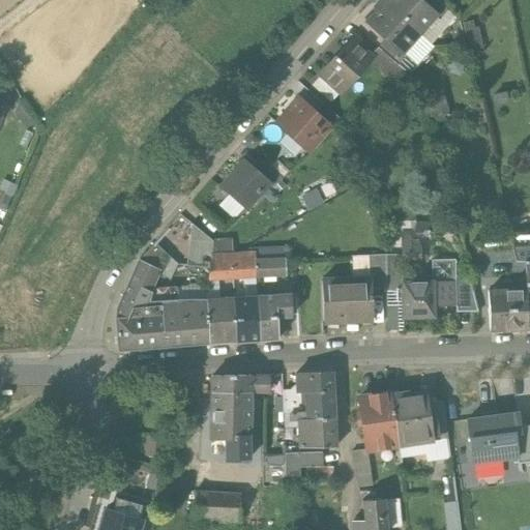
[(381,0),(380,1),(418,35),(434,18),(435,17),(420,3),(416,0),(381,0)]
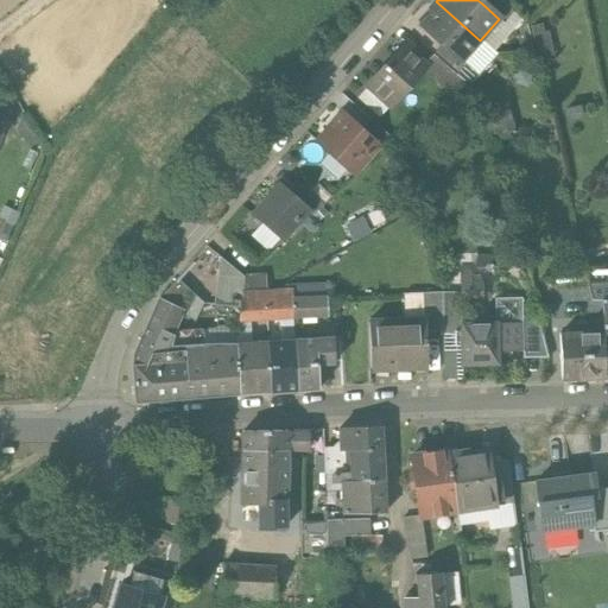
[(483,0),(482,4),(499,19),(498,20),(504,25),(514,13),(499,0),(483,0)]
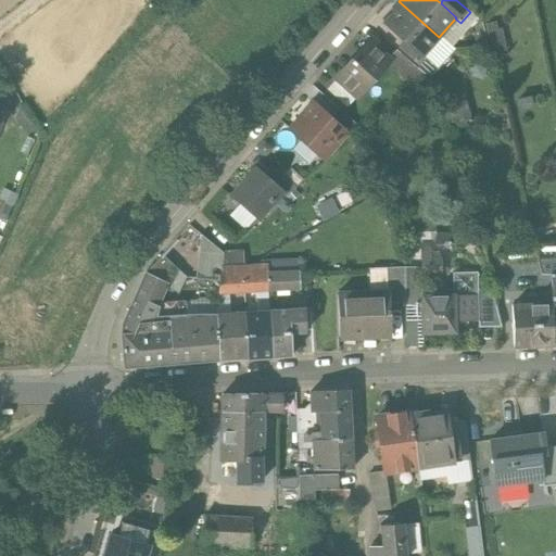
[(386,24),(405,41),(421,57),(422,55),(439,37),(399,1),(392,10),(395,13),(386,24)]
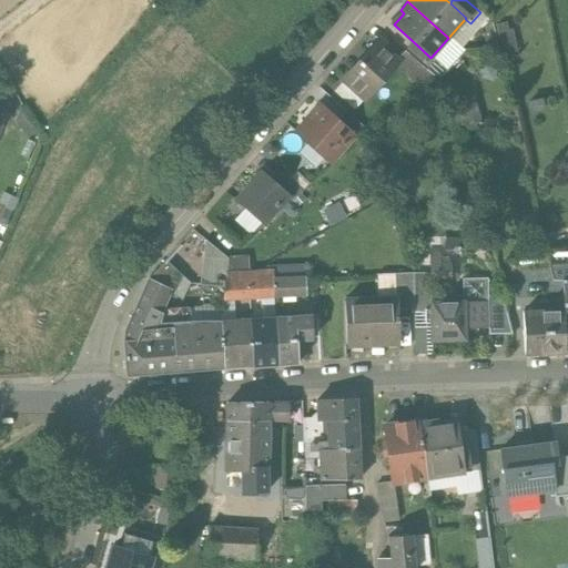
[(414,42),(405,52),(427,72),(437,61),(432,57),(430,58),(414,42)]
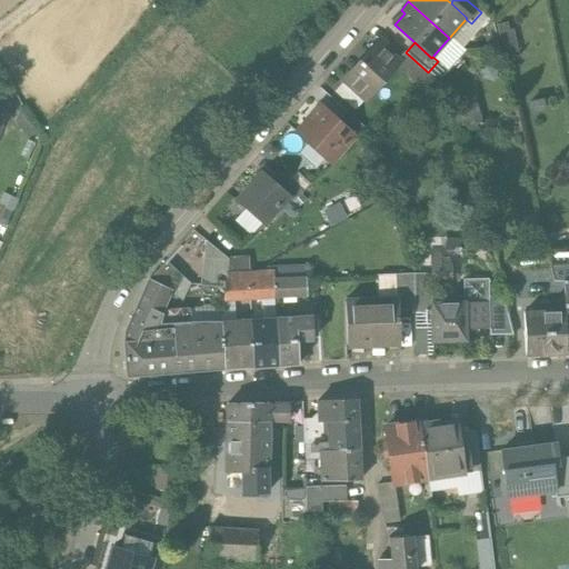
[(343,81),(366,100),(397,65),(398,63),(397,62),(377,43),(343,81)]
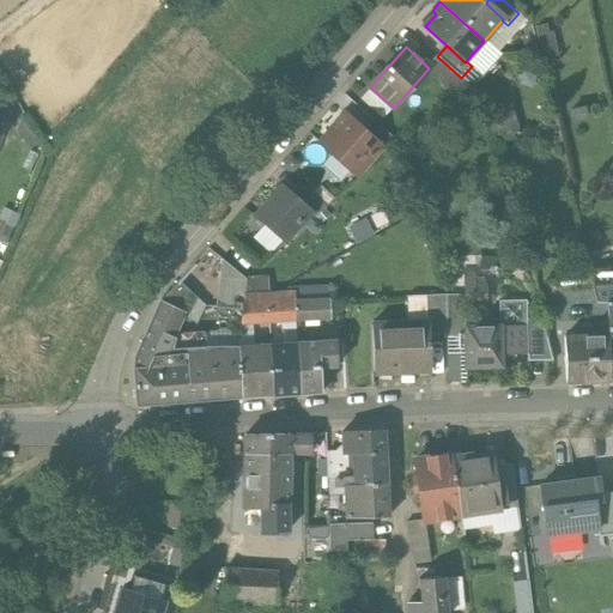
[(437,56),(428,67),(429,68),(428,70),(456,95),(469,85),(461,78),(437,56)]
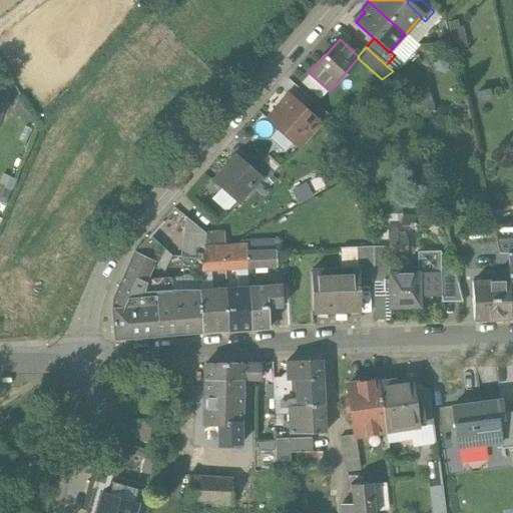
[(289,96),(267,120),(298,147),(318,125),(319,124),(305,111),(289,96)]
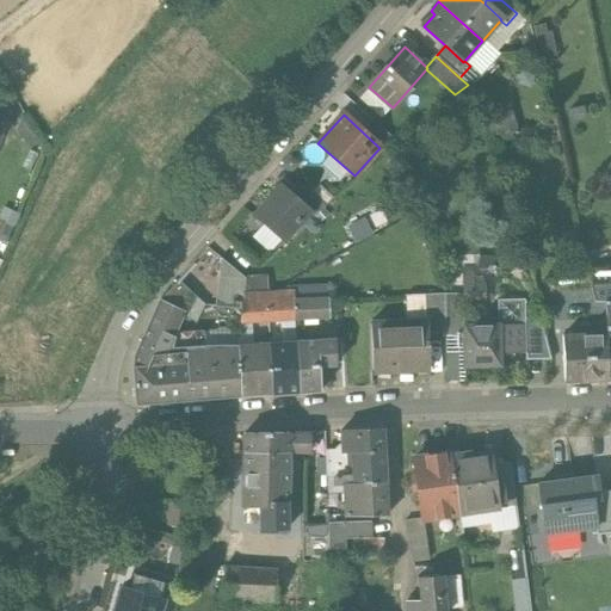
[(374,122),(363,133),(380,148),(378,149),(383,153),(394,140),(374,122)]
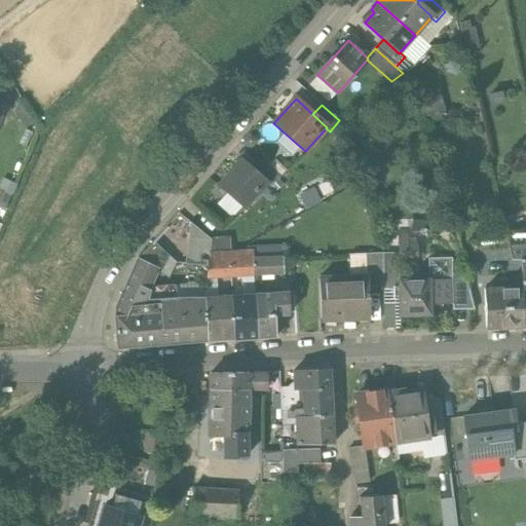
[(240,160),(219,186),(243,208),(264,185),(266,183),(255,173),(240,160)]
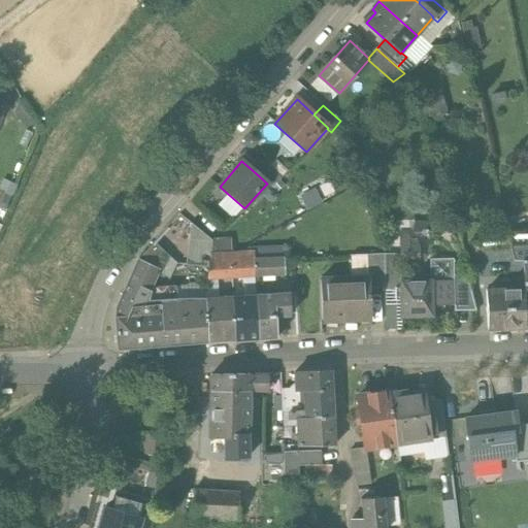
[(264,164),(256,173),(267,184),(265,186),(269,190),(281,179),(264,164)]
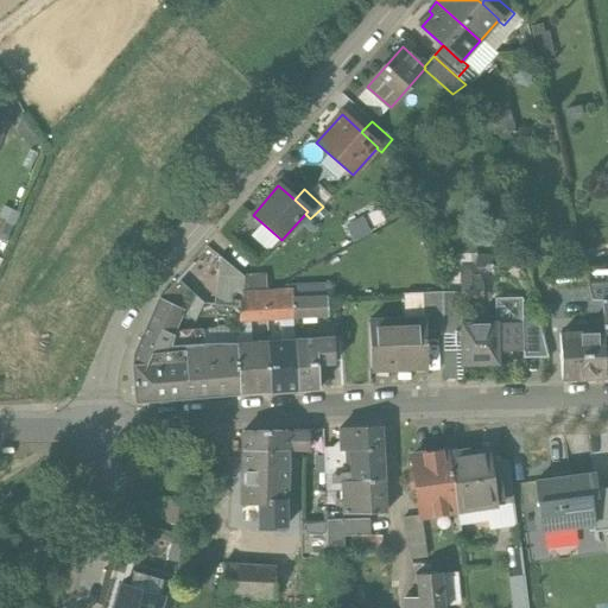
[(214,306),(240,309),(241,295),(244,278),(220,258),(214,306)]
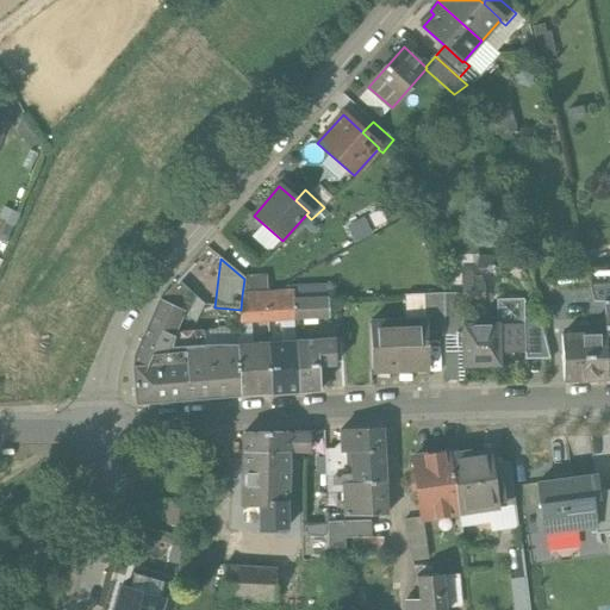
[(137,404),(240,396),(237,347),(207,348),(168,350),(172,336),(182,312),(187,315),(195,298),(178,281),(160,302),(136,355),(135,369),(137,404)]
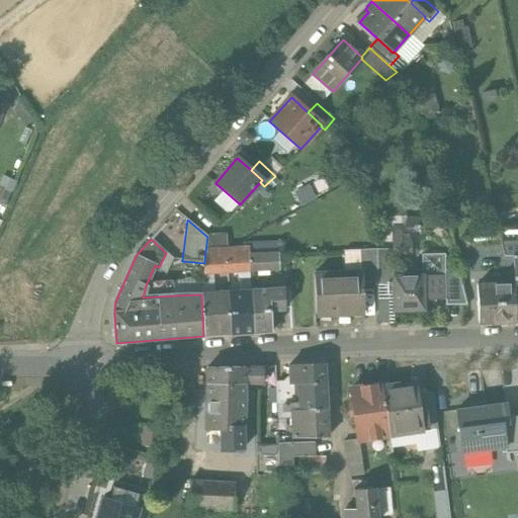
[(514,274),(513,256),(505,257),(502,242),(482,244),(483,257),(482,257),(482,274),(514,274)]
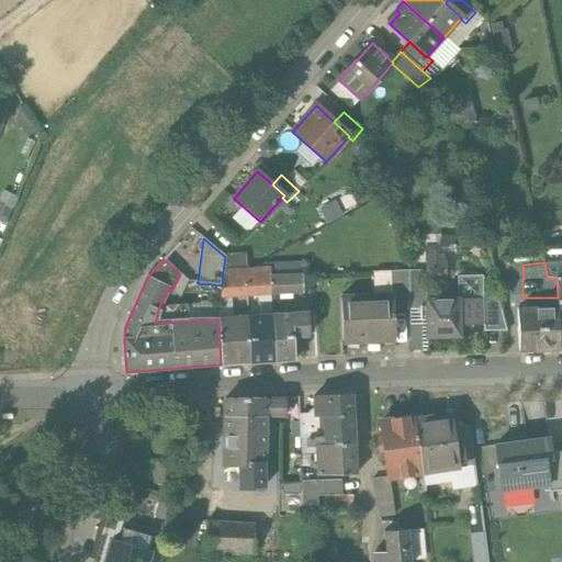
[(447,265),(426,265),(426,280),(447,280),(447,265)]
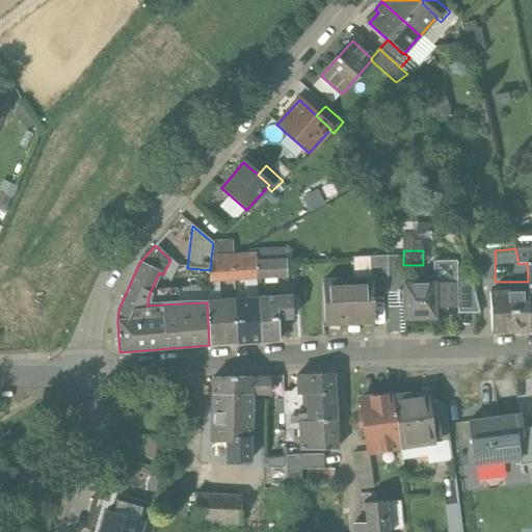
[(215,258),(212,258),(213,282),(233,281),(232,257),(221,257),(221,253),(214,253),(215,258)]
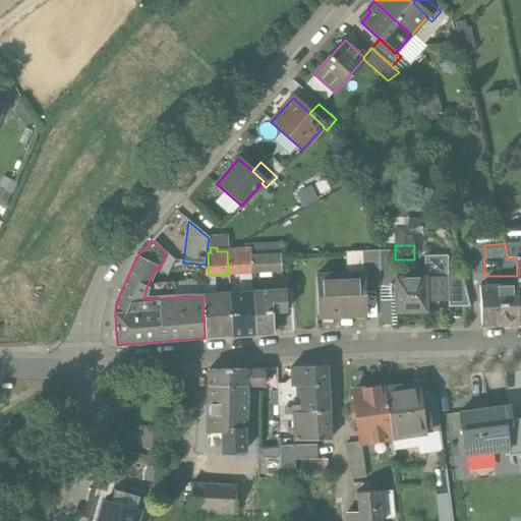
[(227,251),(228,275),(250,274),(249,257),(258,256),(258,249),(227,251)]
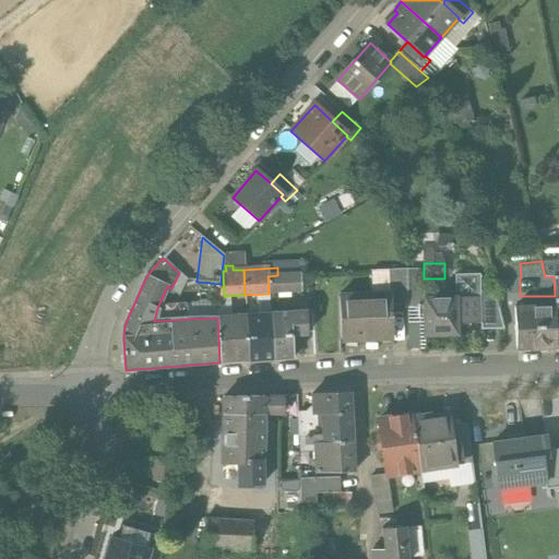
[(392,296),(392,306),(407,306),(406,270),(389,271),(389,296),(392,296)]
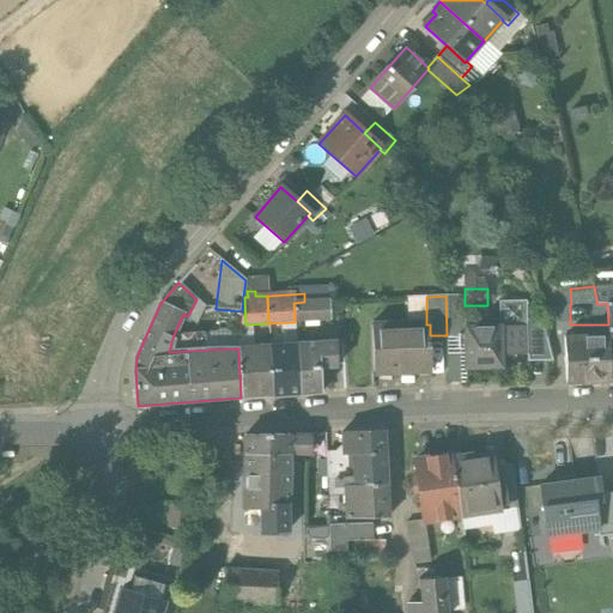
[(374,375),(431,372),(430,335),(430,325),(426,325),(426,297),(407,297),(407,326),(371,326),(374,375)]
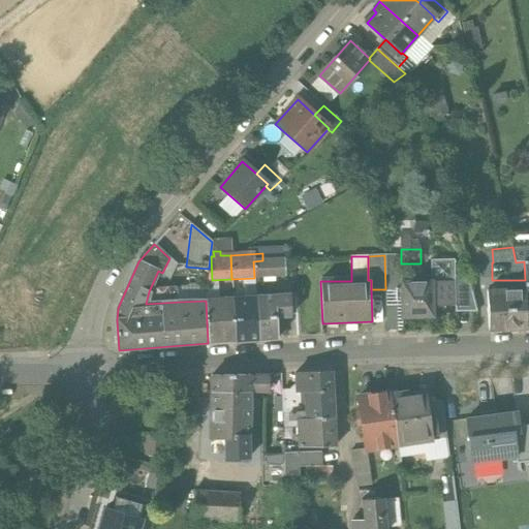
[(253,261),(254,278),(284,277),(284,259),(262,260),(253,261)]
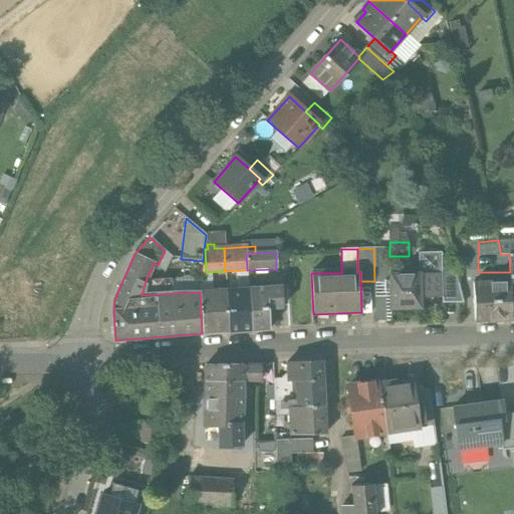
[(391,294),(391,309),(420,308),(420,300),(433,300),(433,298),(442,297),(442,268),(442,256),(443,256),(443,254),(442,254),(441,253),(419,253),(419,274),(390,275),(391,281),(391,294)]
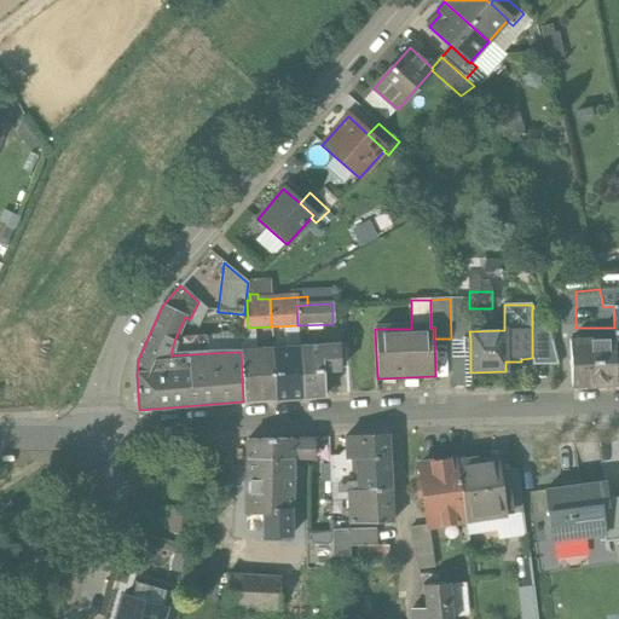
[(548,323),(532,323),(532,358),(532,366),(559,365),(548,323)]
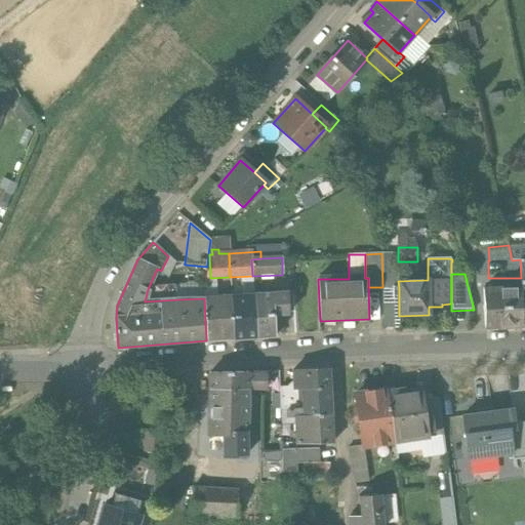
[(485,328),(523,327),(522,308),(522,289),(484,290),(485,328)]
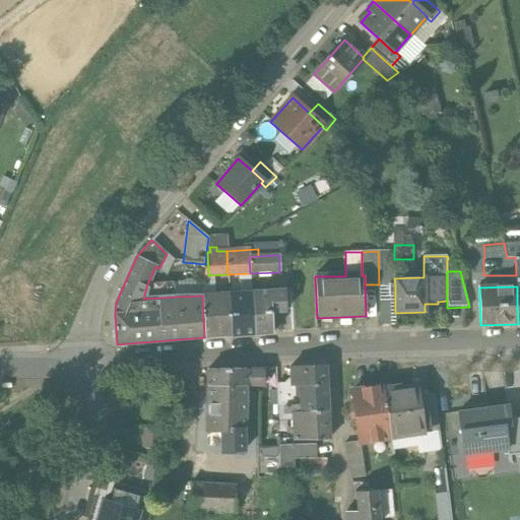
[(270,293),(271,313),(285,312),(283,291),(270,293)]
